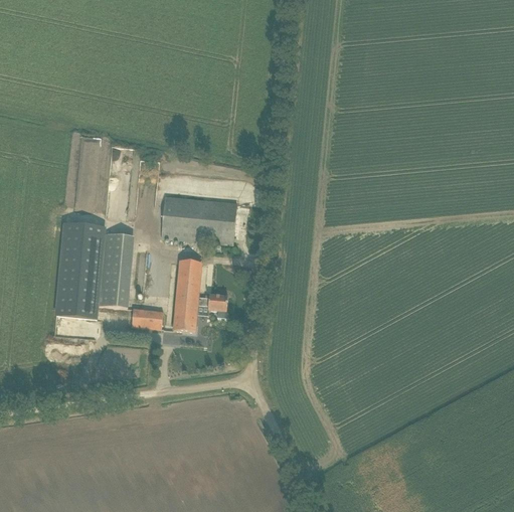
[(80,135),(76,192),(95,193),(99,136),(80,135)]
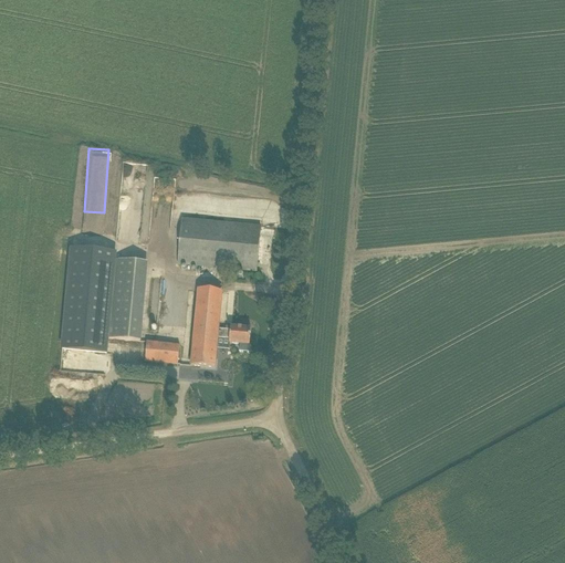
[(119,189),(143,191),(146,163),(123,160),(119,189)]
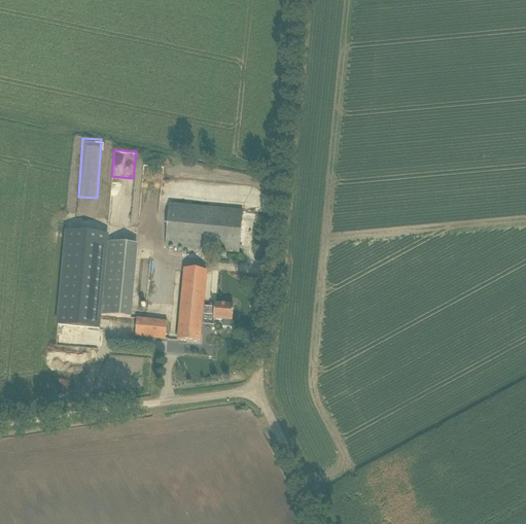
[(165,243),(238,250),(242,208),(169,201),(165,243)]
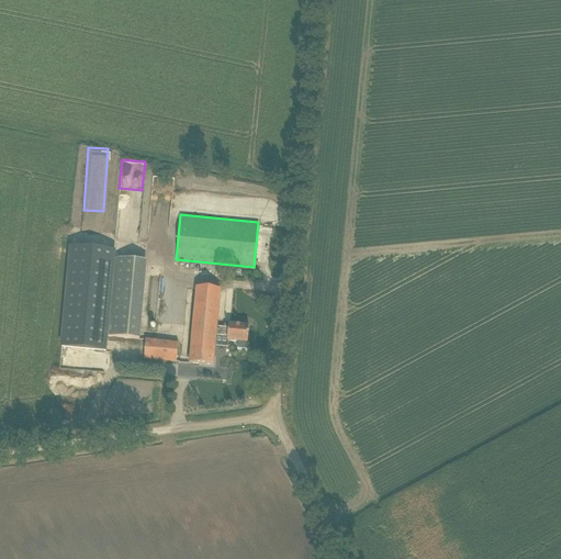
[(107,348),(108,333),(115,255),(115,247),(69,244),(59,344),(107,348)]
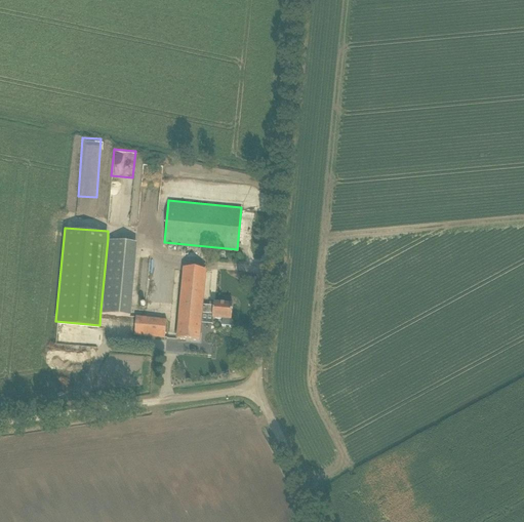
[(137,240),(108,238),(101,311),(130,313),(137,240)]
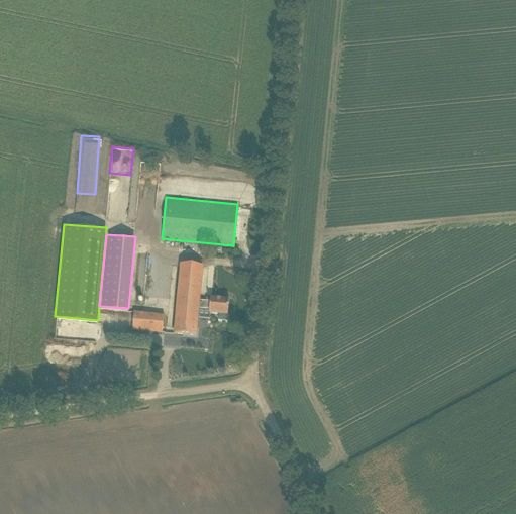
[(182,262),(174,331),(196,333),(198,306),(209,307),(209,311),(227,312),(228,298),(211,296),(211,300),(201,299),(205,264),(182,262)]
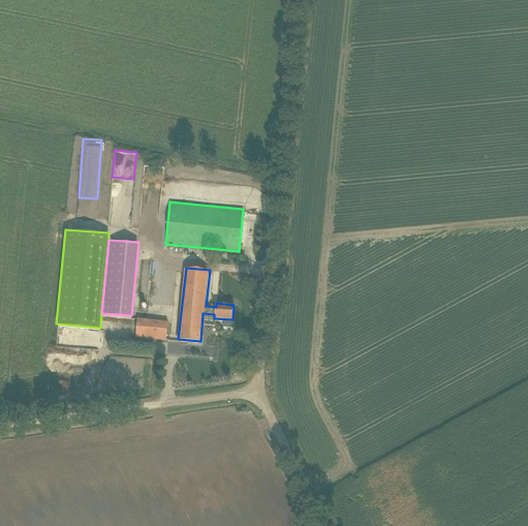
[(167,319),(136,316),(134,335),(165,338),(167,319)]
